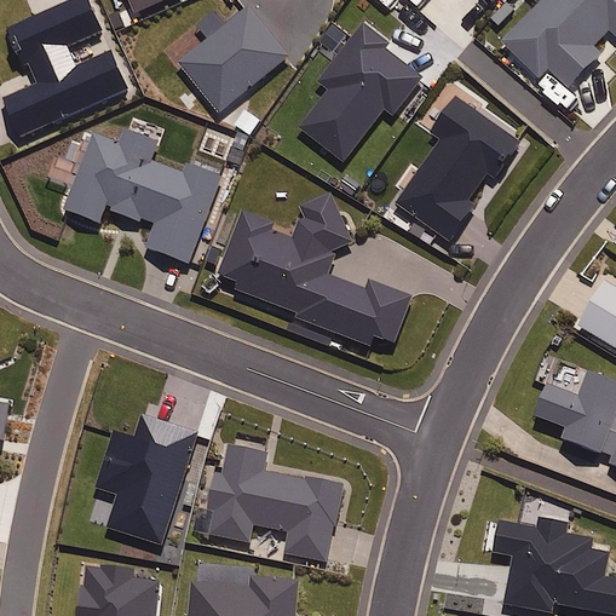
[(1,92),(16,127),(122,84),(107,46),(72,61),(62,38),(93,24),(82,0),(56,0),(1,23),(18,63),(26,61),(33,79),(1,92)]
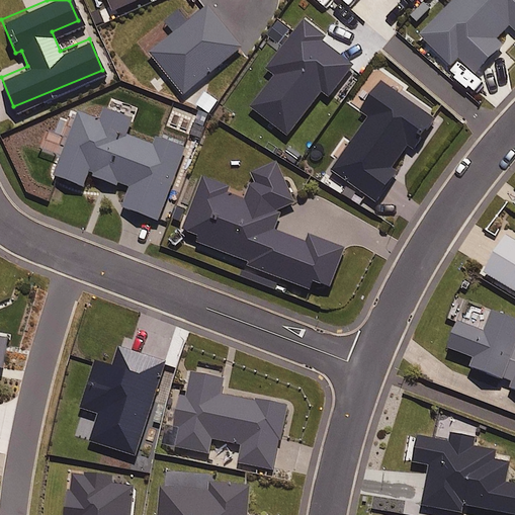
[(106,0),(111,10),(134,0),(106,0)]
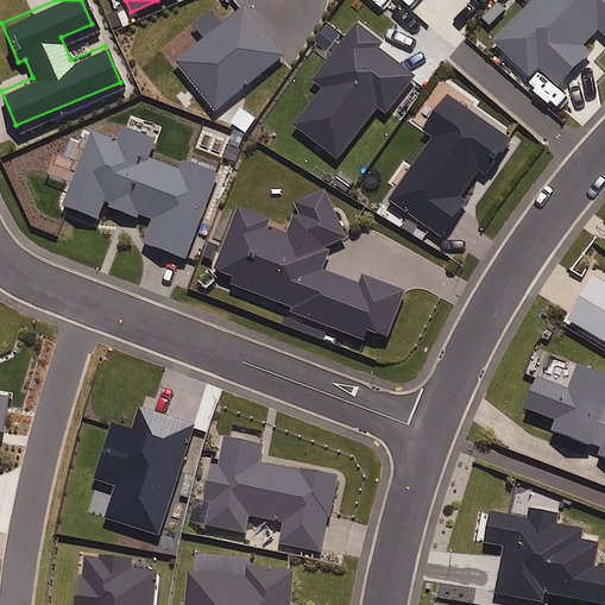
[(604,35),(604,0),(524,0),(489,37),(528,76),(537,67),(556,84),(588,54),(580,45),(596,30),(604,37),(604,35)]
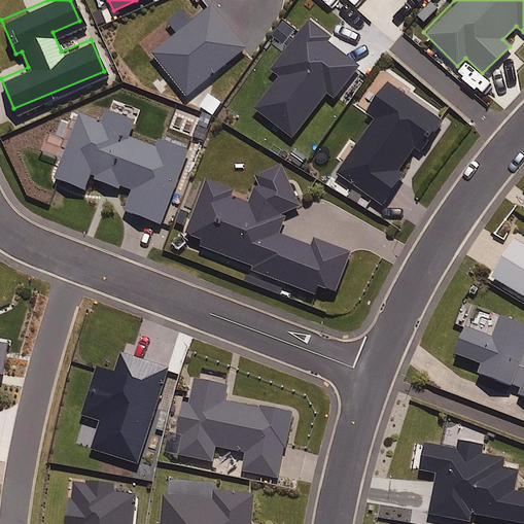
[(173,28),(147,48),(181,92),(243,43),(210,1),(190,18),(180,5),(165,18),(173,28)]
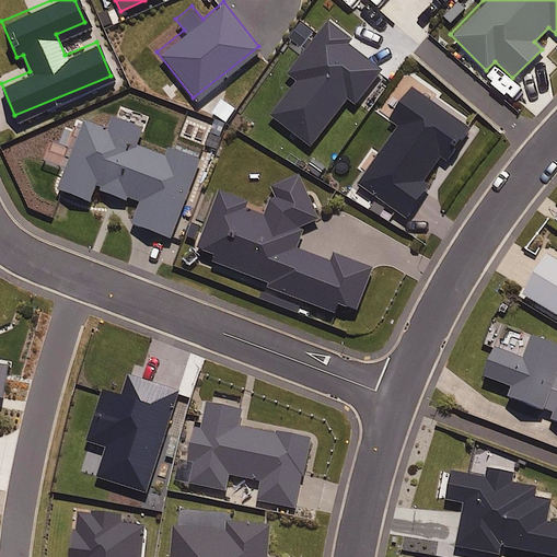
[(267,108),(306,138),(343,89),(352,96),(374,67),(344,44),(351,34),(323,13),(282,67),(293,74),(267,108)]
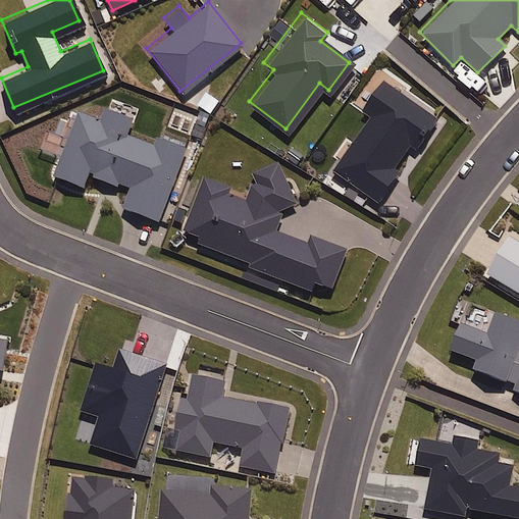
[(442,123),(384,82),(363,111),(371,118),(333,169),(382,205),(402,178),(391,170),(410,145),(420,153),(442,123)]
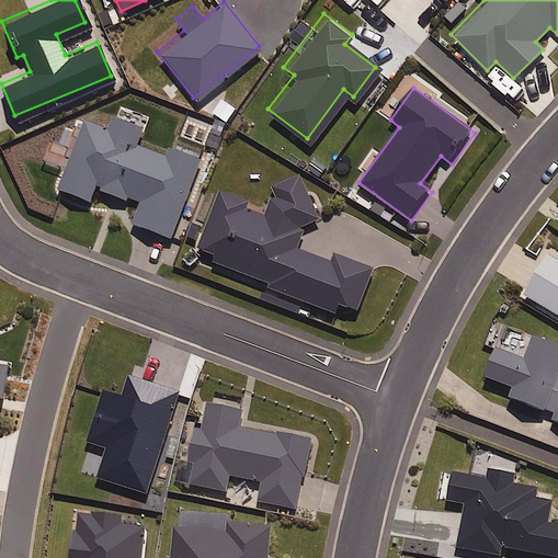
[(147,115),(117,104),(107,129),(83,121),(57,190),(89,202),(94,188),(139,204),(132,224),(170,238),(200,160),(168,148),(164,156),(136,145),(147,115)]
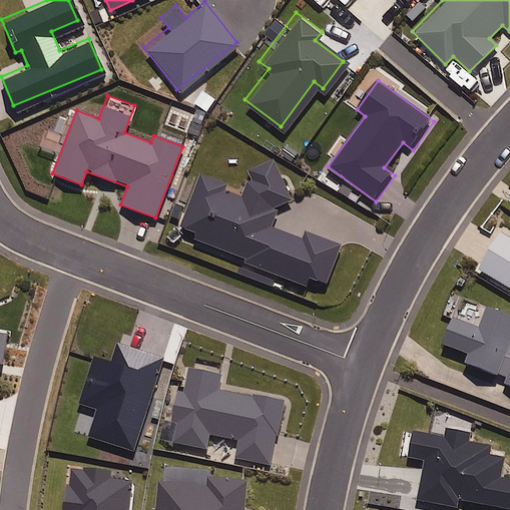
[(292,198),(271,159),(249,171),(253,178),(239,197),(222,190),(224,184),(200,174),(178,232),(246,259),(244,263),(305,286),(308,278),(326,285),(340,246),(315,236),(298,239),(270,228),(279,205),(292,198)]
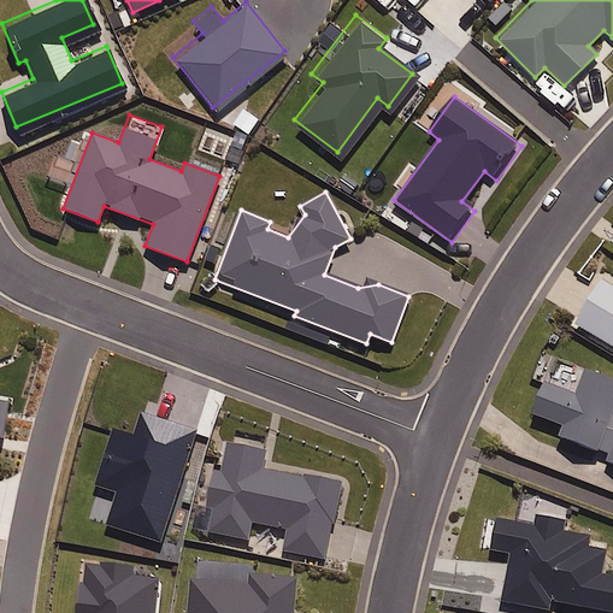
[(612,275),(605,270),(573,322),(612,346),(612,275)]
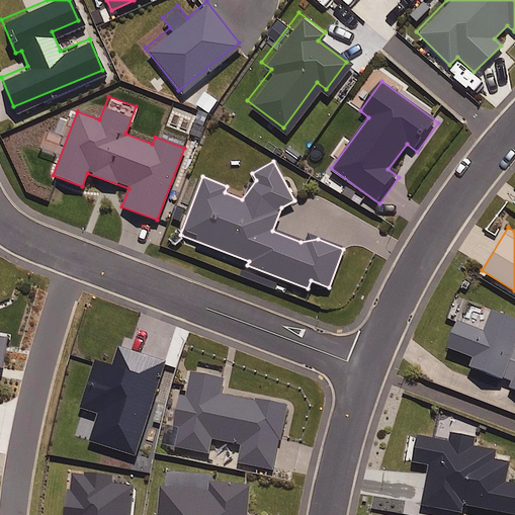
[(514,320),(492,311),(484,332),(458,322),(448,348),(474,357),(470,366),(511,381),(509,387),(514,388),(514,320)]
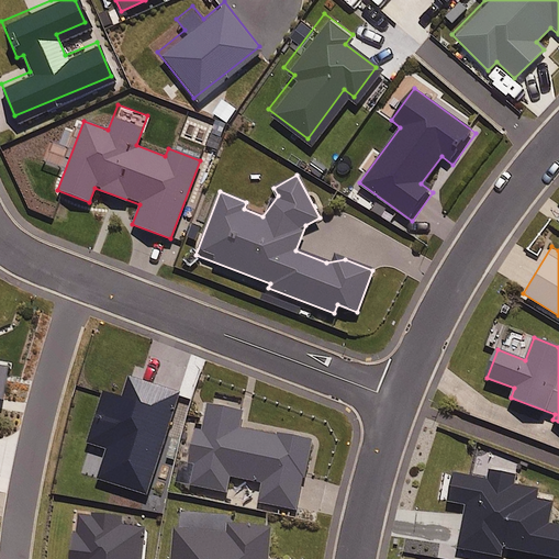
[(178,392),(127,377),(121,398),(102,392),(87,443),(107,448),(97,479),(146,494),(178,392)]
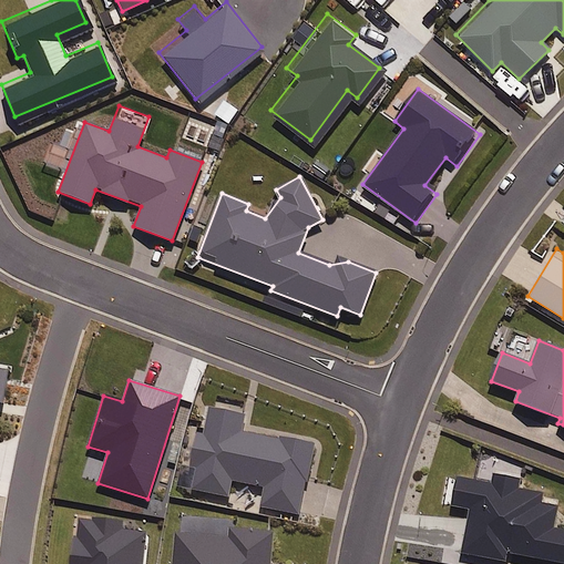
[(244,414),(208,408),(204,433),(197,432),(190,469),(195,470),(191,489),(227,495),(231,479),(264,485),(259,505),(299,514),(314,444),(242,430),(244,414)]
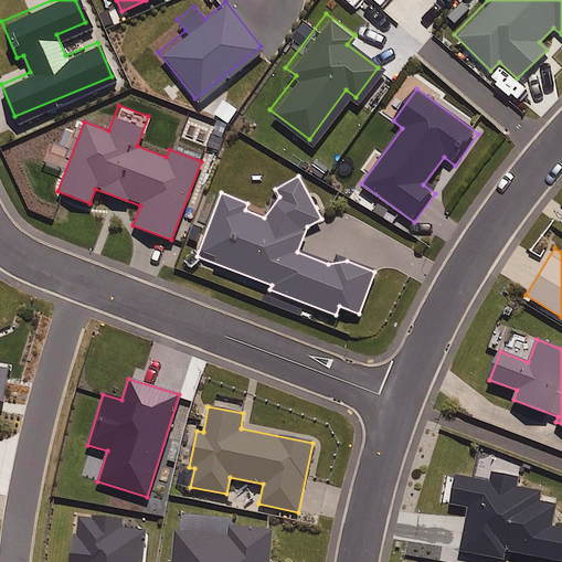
[(517,476),(491,472),(490,479),(455,473),(449,504),(468,507),(459,550),(502,558),(504,550),(561,560),(561,528),(549,526),(553,504),(537,500),(538,490),(515,486),(517,476)]
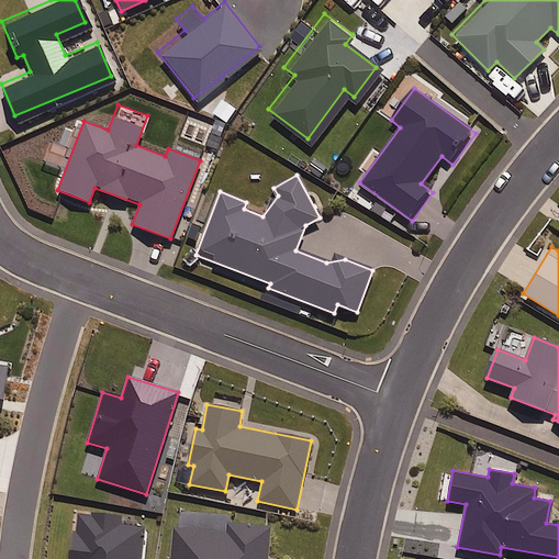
[(120,516),(76,512),(71,558),(76,558),(140,558),(143,526),(120,523),(120,516)]
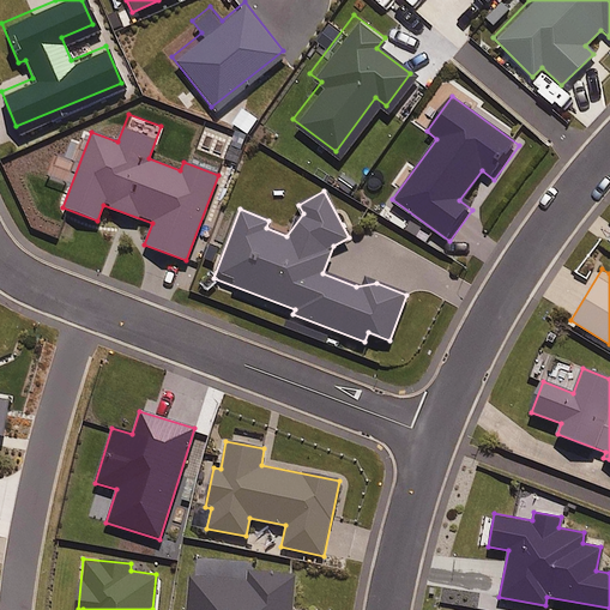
[(290,609),(294,574),(249,571),(249,579),(189,574),(186,609),(290,609)]
